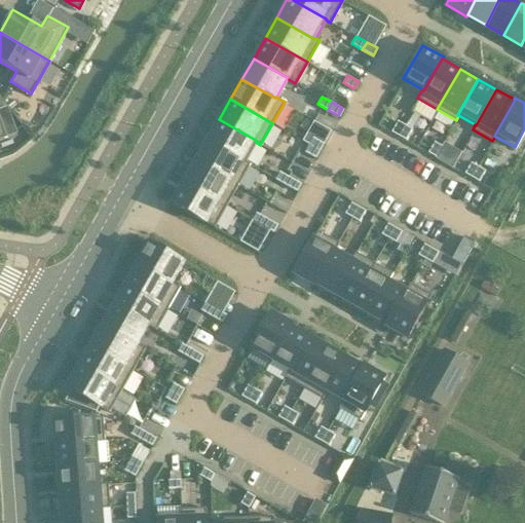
[(257,141),(219,119),(207,140),(245,161),(246,160),(256,142),(257,141)]
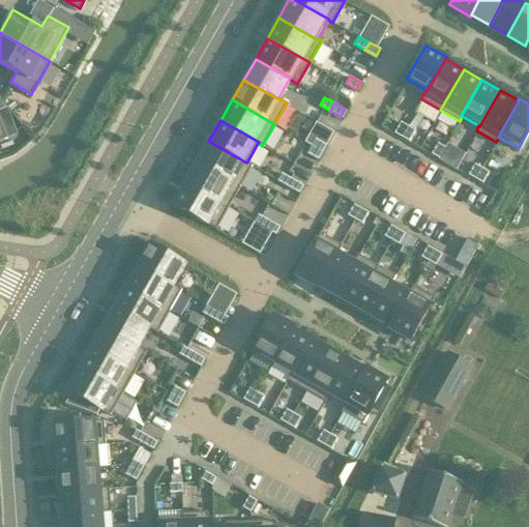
[(409,125),(402,121),(395,133),(403,137),(409,125)]
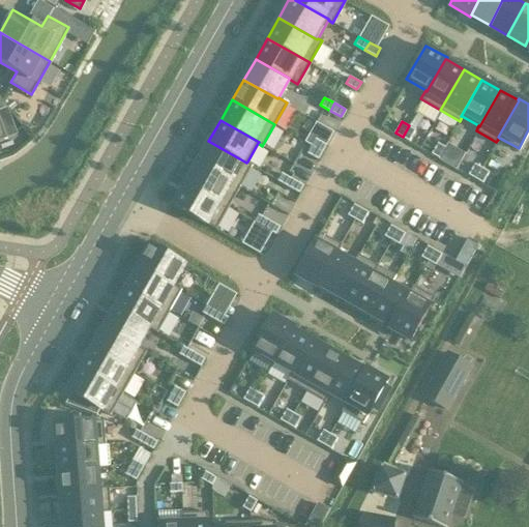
[(416,129),(409,125),(403,137),(410,141),(416,129)]
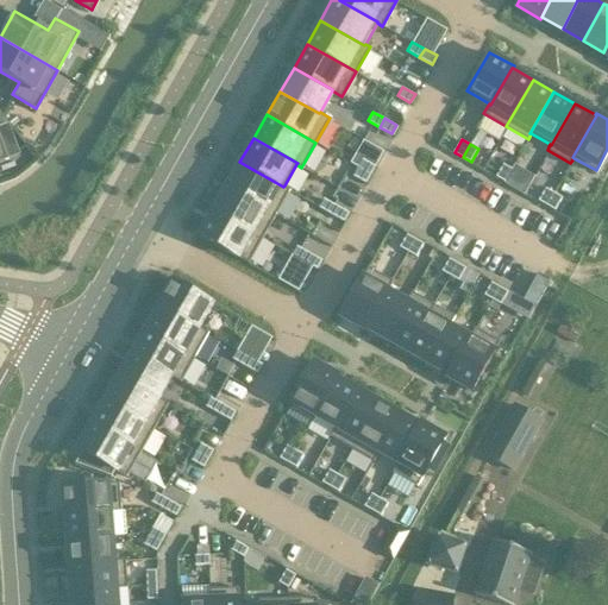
[(370,172),(374,165),(362,158),(357,166),(370,172)]
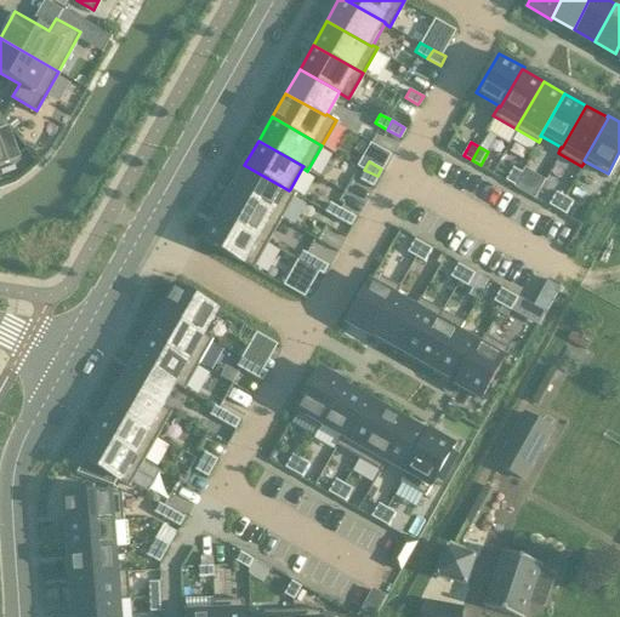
[(290,189),(289,190),(244,165),(231,189),(280,217),(295,192),(290,189)]
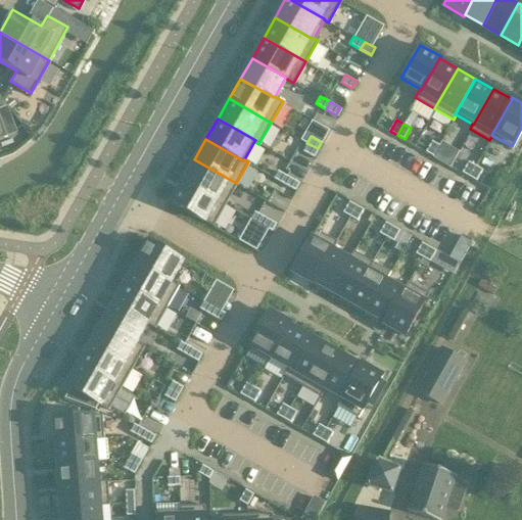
[(440,145),(433,141),(427,151),(434,155),(440,145)]
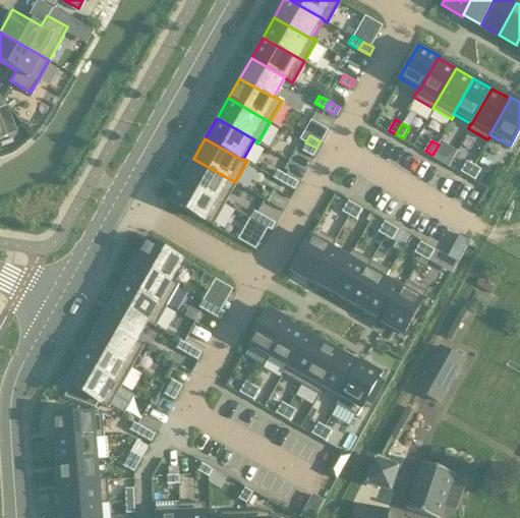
[(301,150),(312,155),(316,148),(305,142),(301,150)]
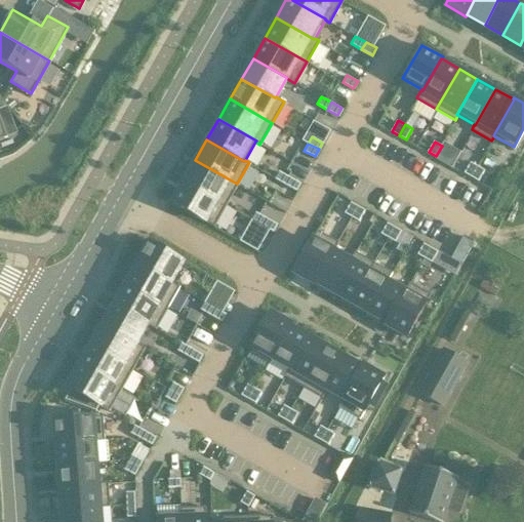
[(449,150),(442,146),(436,156),(443,160),(449,150)]
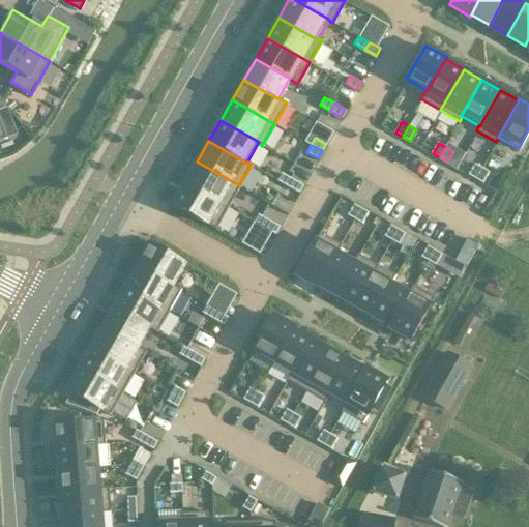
[(239,185),(197,162),(185,182),(228,206),(239,185)]
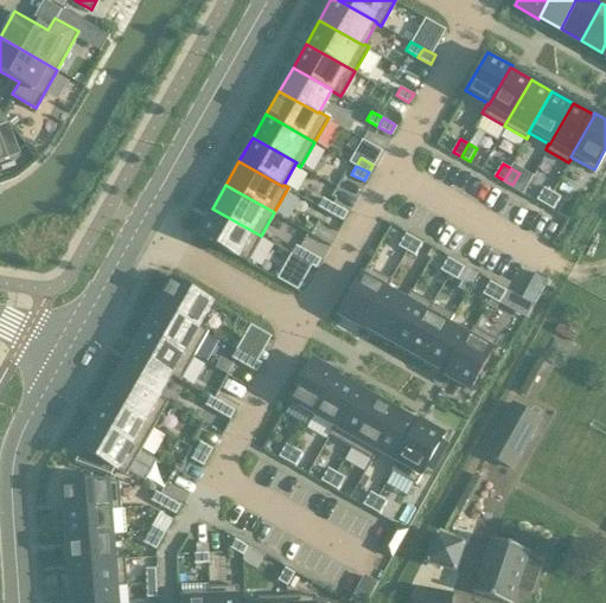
[(553,192),(544,187),(537,199),(546,204),(553,192)]
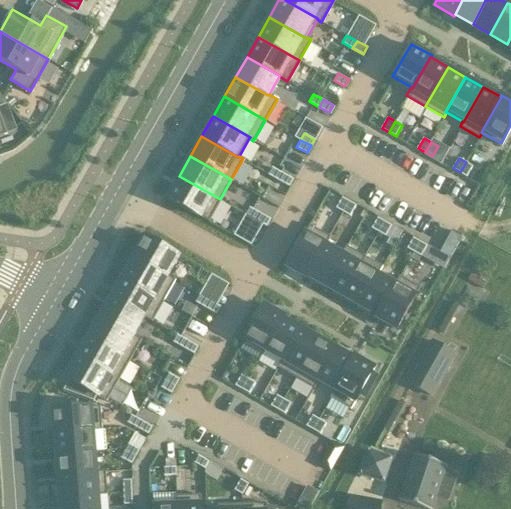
[(473,166),(466,162),(460,172),(467,176),(473,166)]
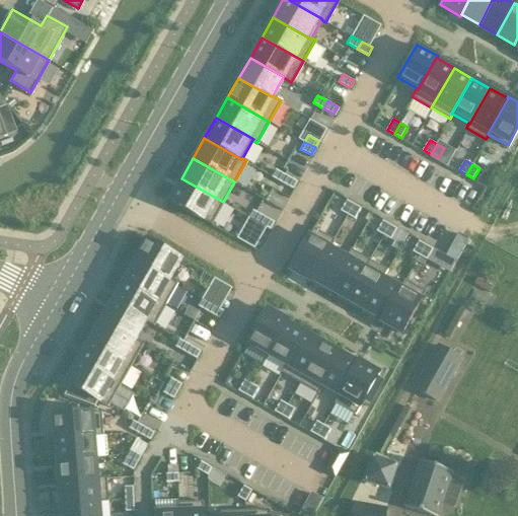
[(282,181),(286,174),(275,168),(271,175),(282,181)]
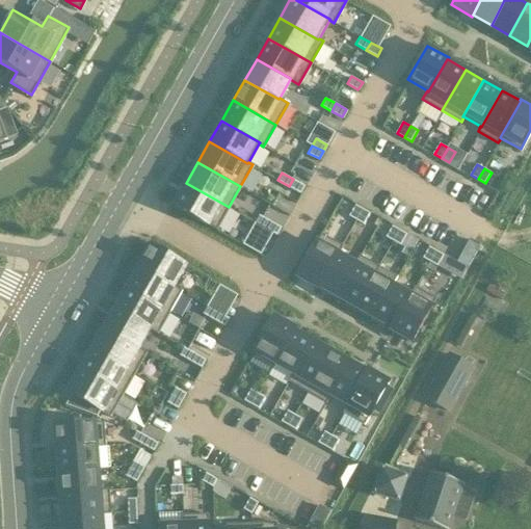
[(299,192),(303,185),(293,179),(289,186),(299,192)]
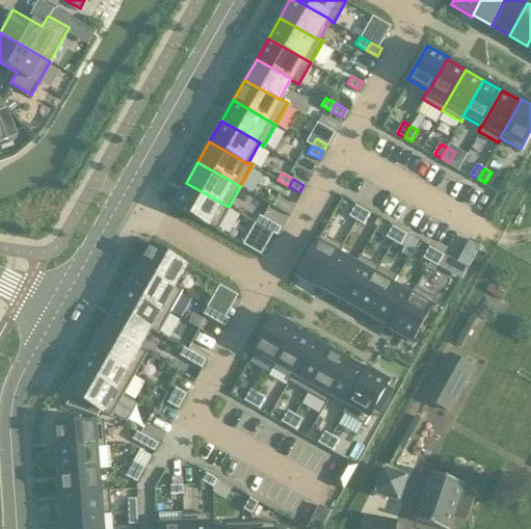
[(186,183),(174,205),(216,229),(229,207),(186,183)]
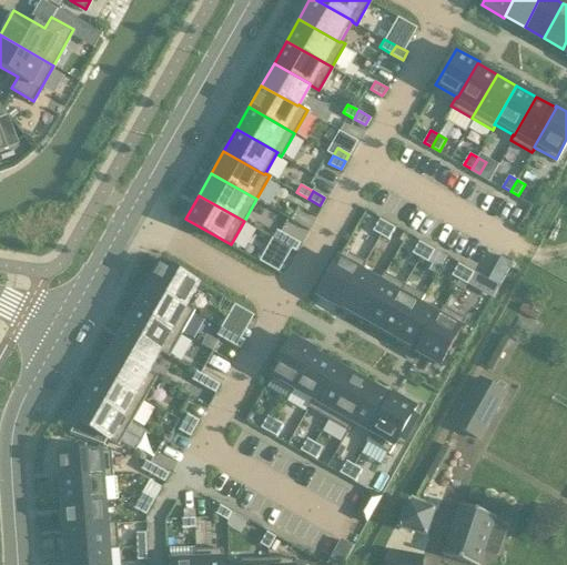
[(380,233),(386,222),(378,218),(372,229),(380,233)]
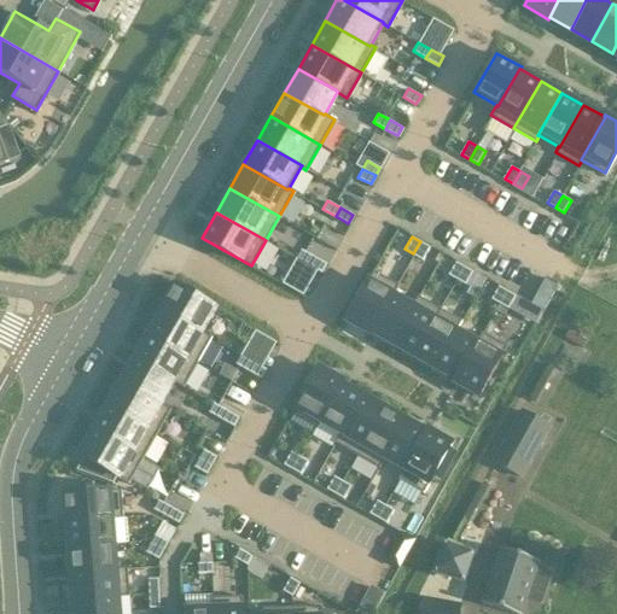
[(421,258),(429,246),(420,241),(413,253),(421,258)]
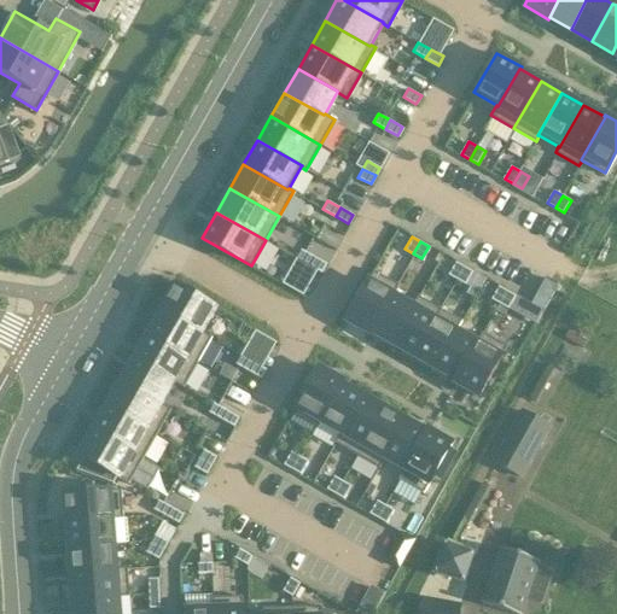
[(308,264),(313,256),(301,249),(296,257),(308,264)]
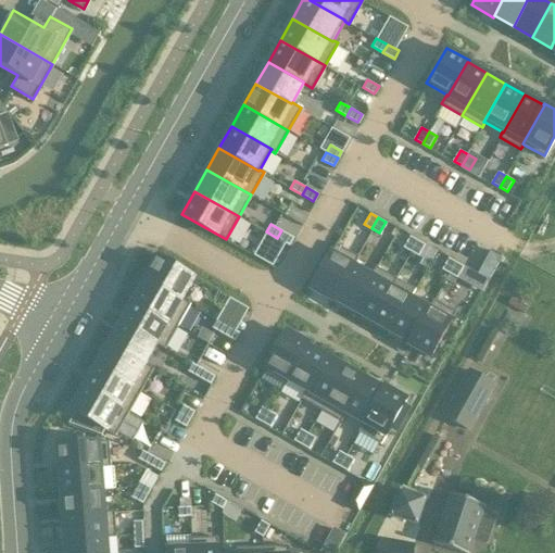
[(281,230),(277,238),(289,244),(293,237),(281,230)]
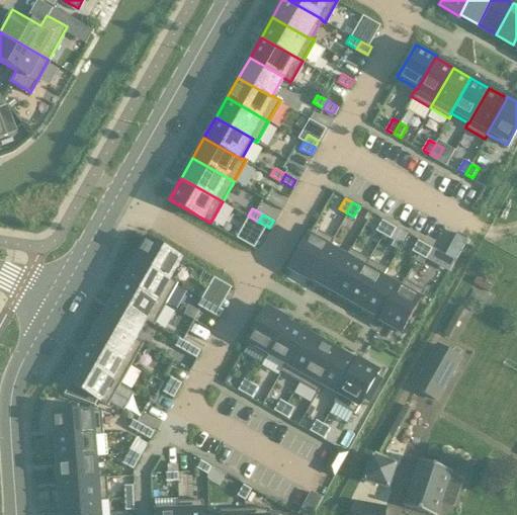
[(382,233),(389,223),(381,219),(375,229),(382,233)]
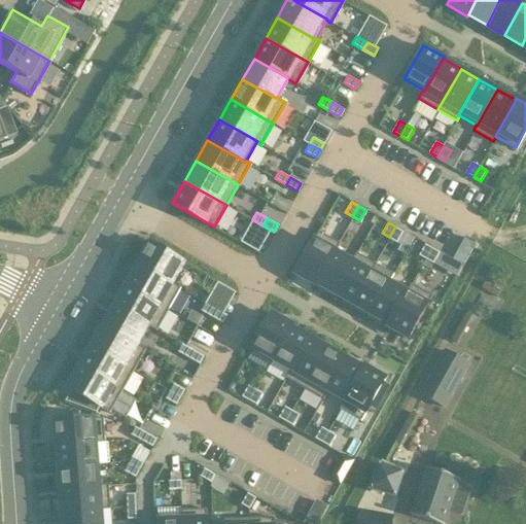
[(396,241),(402,231),(395,226),(389,237),(396,241)]
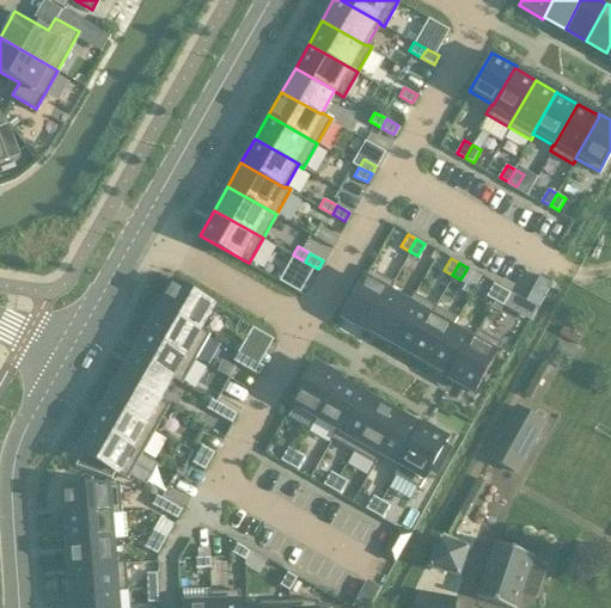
[(366,330),(367,327),(388,290),(389,290),(395,281),(370,266),(341,315),(366,330)]
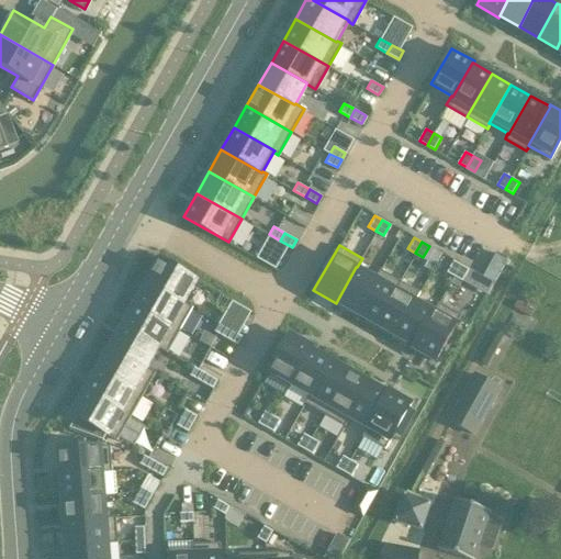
[(195,279),(159,258),(146,281),(182,302),(182,301),(195,279)]
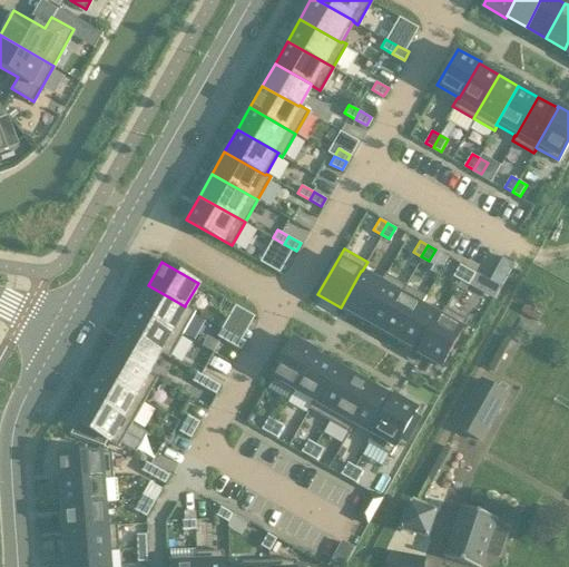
[(460,280),(467,267),(459,263),(452,275),(460,280)]
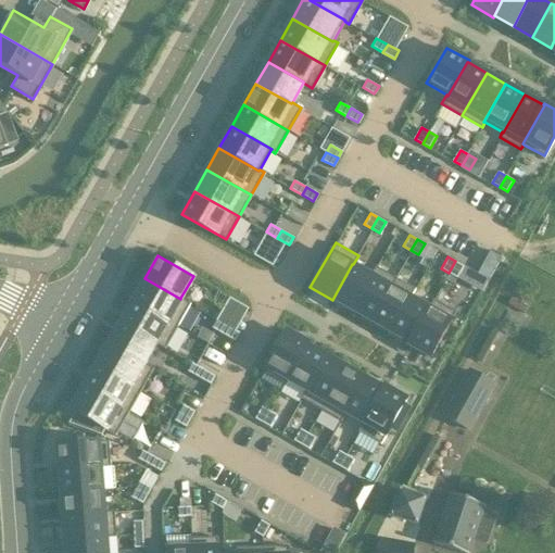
[(456,276),(463,265),(455,261),(449,273),(456,276)]
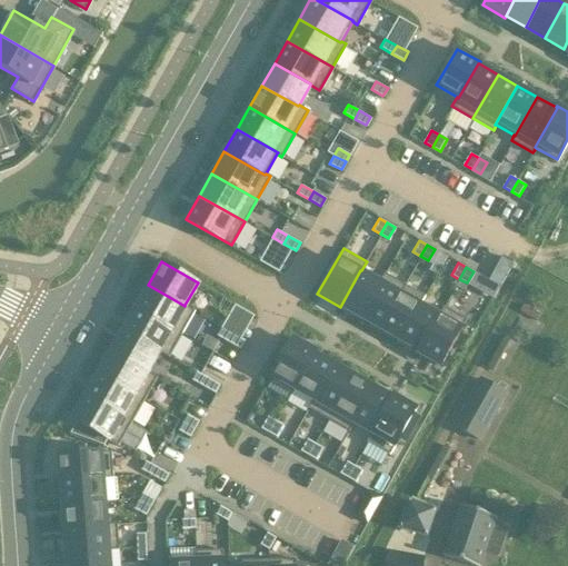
[(361,270),(360,270),(341,305),(359,315),(379,281),(379,280),(361,270)]
